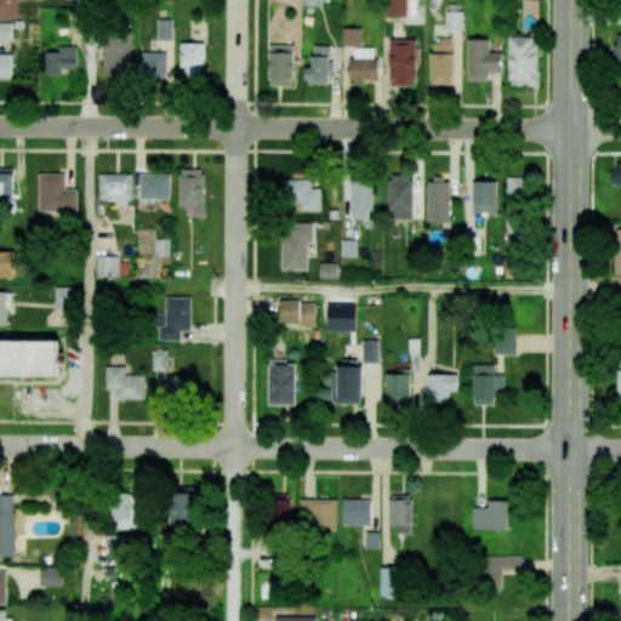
[(0,16),(0,0),(18,0),(18,16),(0,16)]
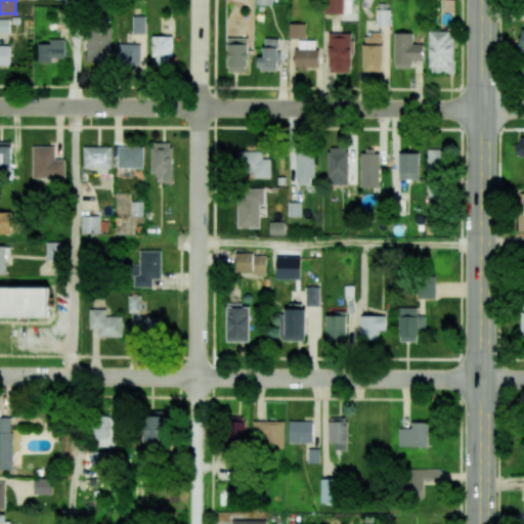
[(342,14),(342,0),(323,0),(323,14),(342,14)]
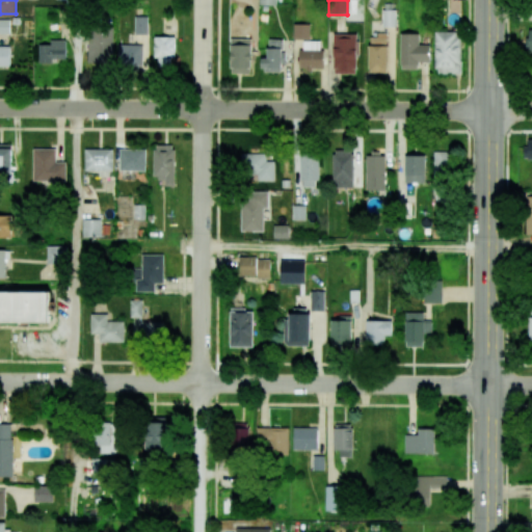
[(395,26),(396,9),(382,9),(382,26),(395,26)]
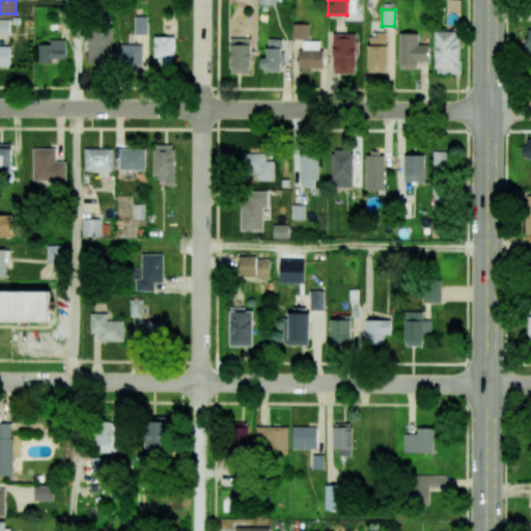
[(147,34),(147,17),(134,17),(134,34),(147,34)]
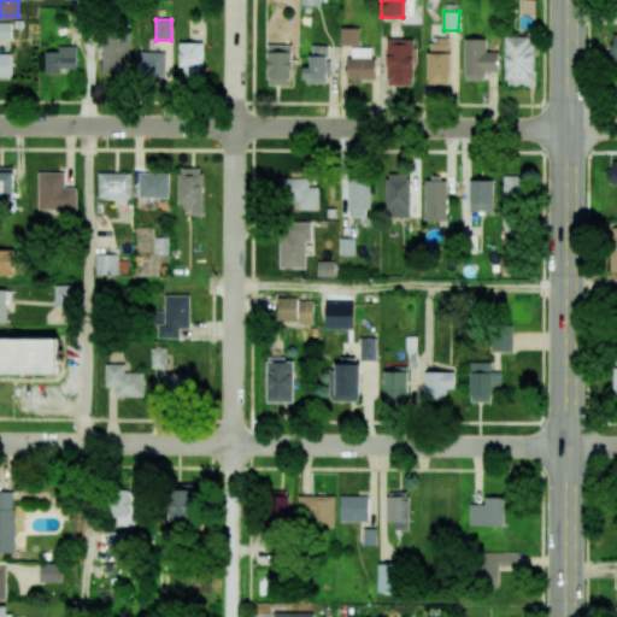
[(0,39),(0,22),(11,22),(11,39),(0,39)]
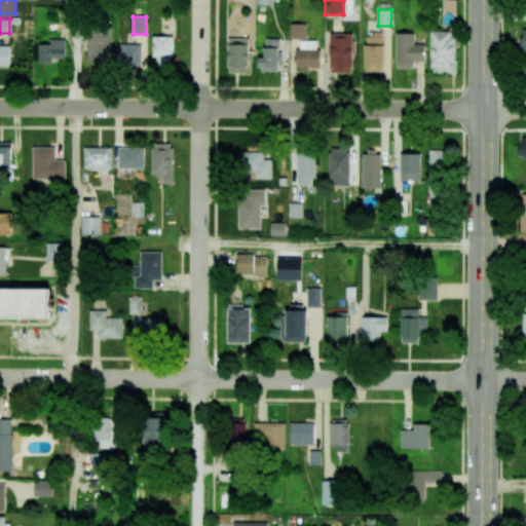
[(290,38),(305,39),(306,24),(291,24),(290,38)]
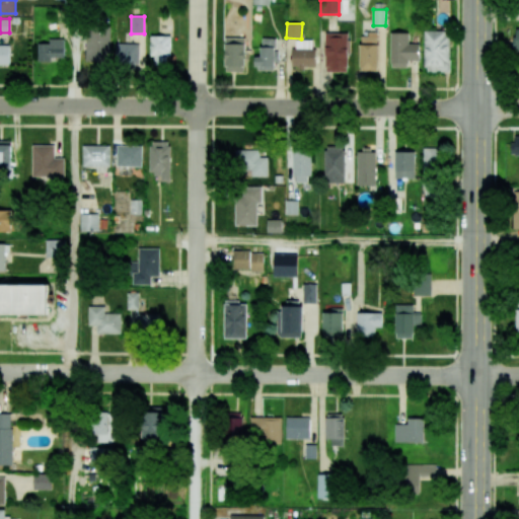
[(86,62),(110,61),(110,27),(85,27),(86,62)]
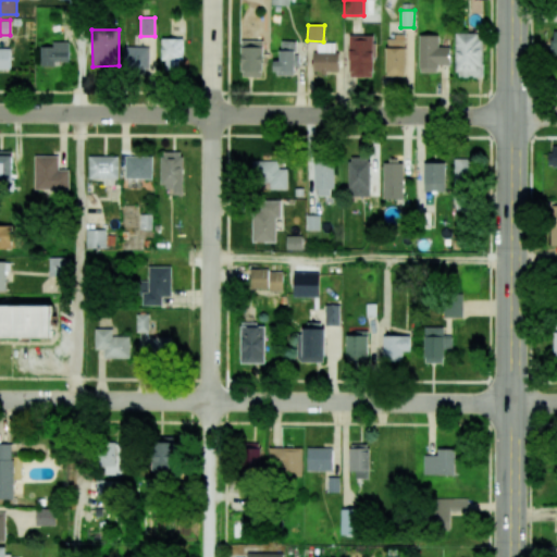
[(456,77),(482,77),(482,33),(456,33),(456,77)]
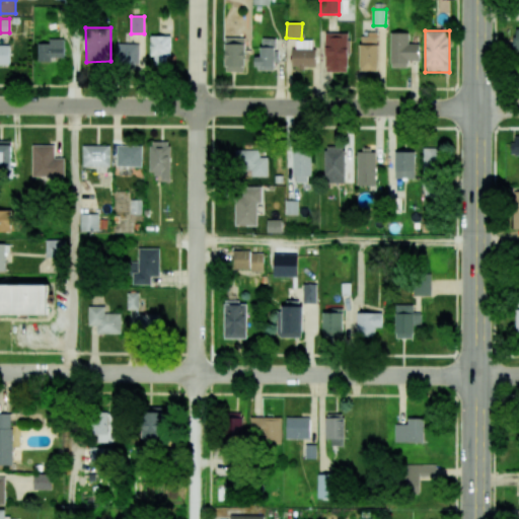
[(348,32),(325,32),(325,71),(348,71),(348,32)]
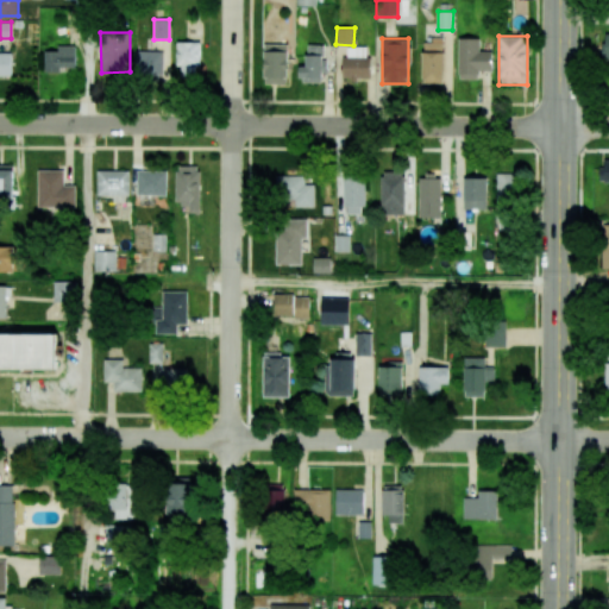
[(493,71),(493,51),(479,51),(479,38),(458,38),(458,80),(478,79),(478,71),(493,71)]
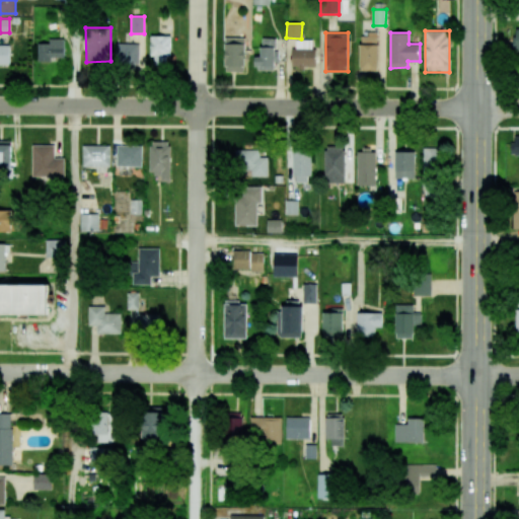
[(378,33),(360,33),(359,71),(378,71),(378,33)]
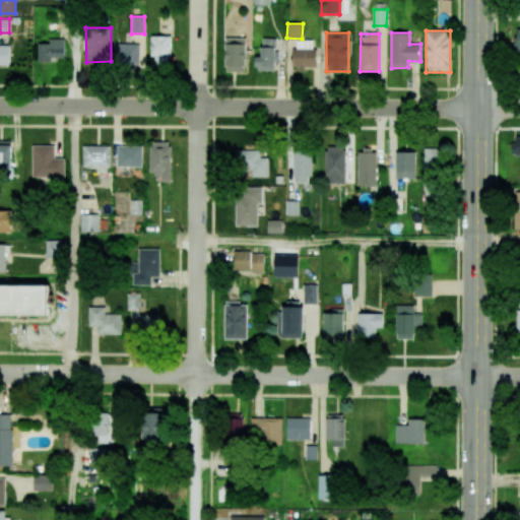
[(150,57),(155,57),(155,65),(166,66),(166,57),(171,57),(171,36),(150,36),(150,57)]
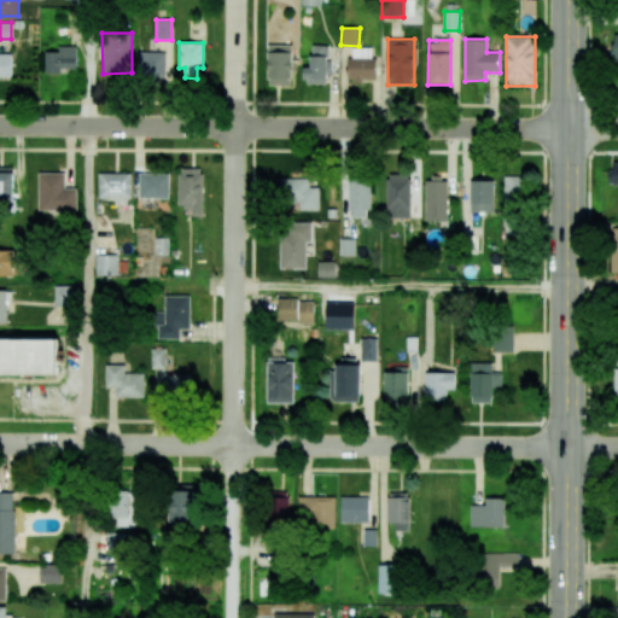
[(292,45),(268,45),(267,85),(291,86),(292,45)]
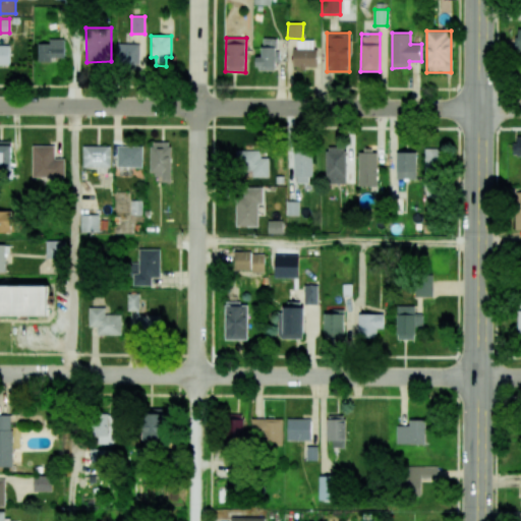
[(276,70),(276,39),(263,38),(262,57),(255,56),(255,69),(276,70)]
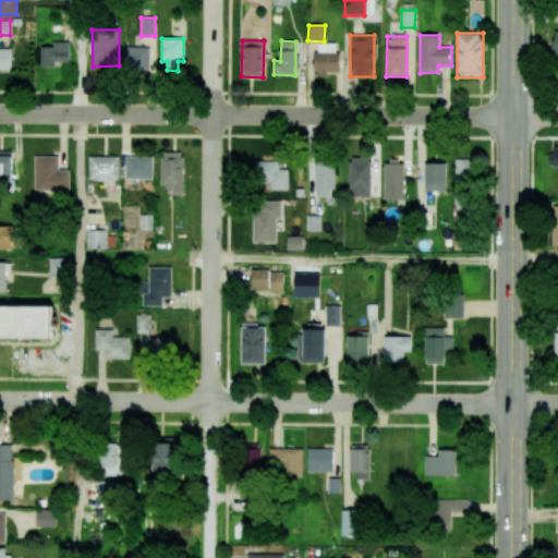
[(69,61),(69,41),(52,41),(52,47),(40,47),(41,67),(55,65),(55,62),(69,61)]
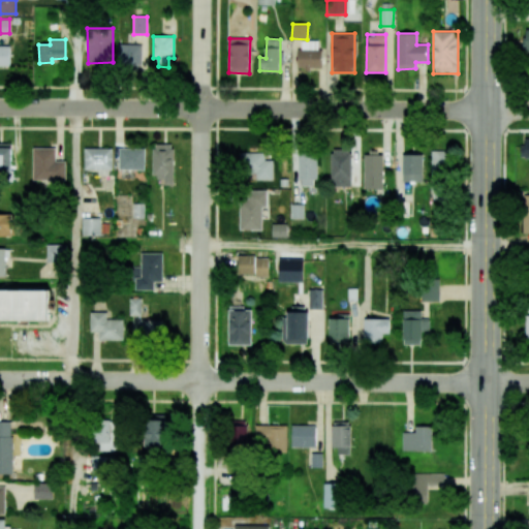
[(321,40),(299,40),(299,68),(320,68),(321,40)]
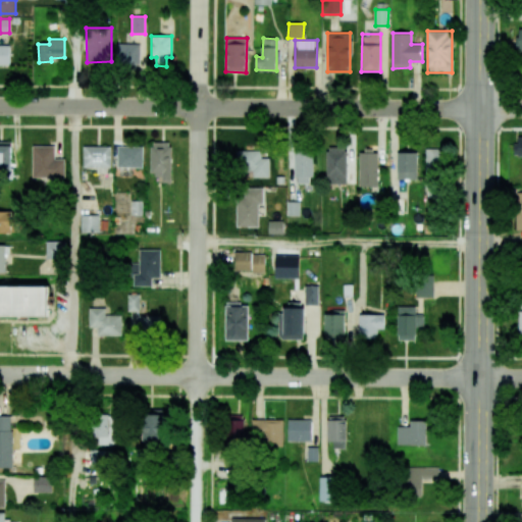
[(140,64),(140,44),(116,44),(115,63),(140,64)]
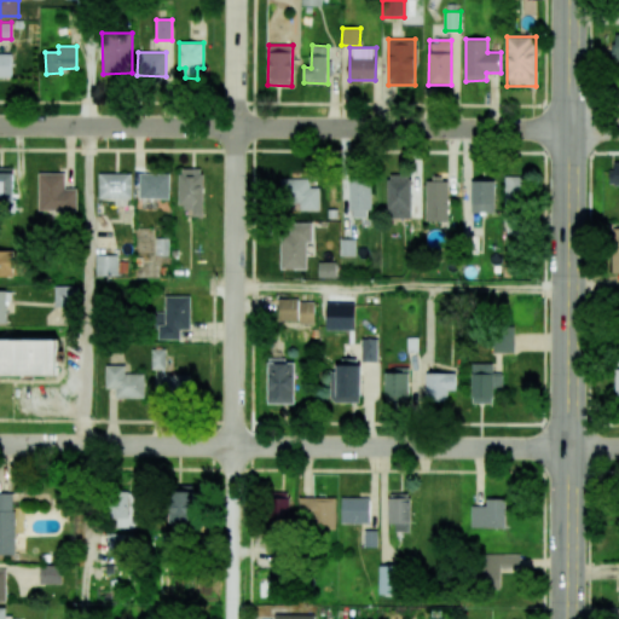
[(0,76),(0,53),(11,53),(11,76),(0,76)]
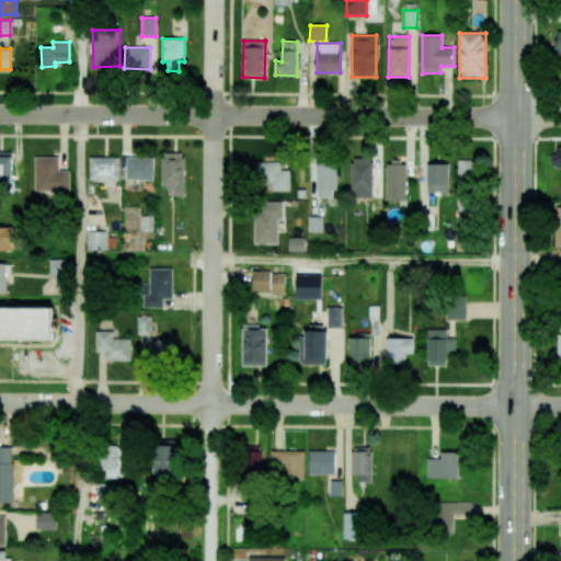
[(13,152),(0,151),(0,186),(12,186),(13,152)]
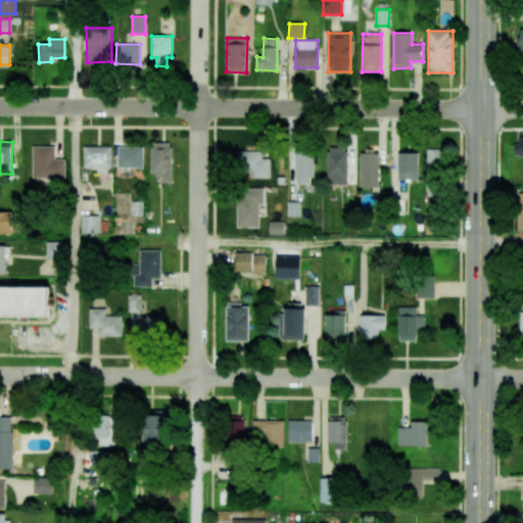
[(151,176),(162,176),(162,183),(172,183),(171,142),(151,142),(151,176)]
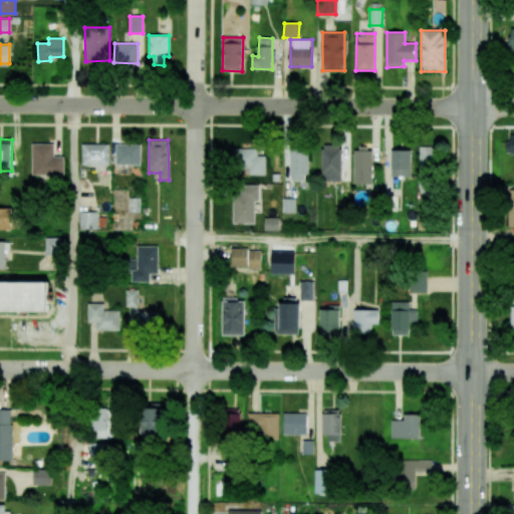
[(64,157),(53,157),(54,144),(32,144),(32,175),(63,175),(64,157)]
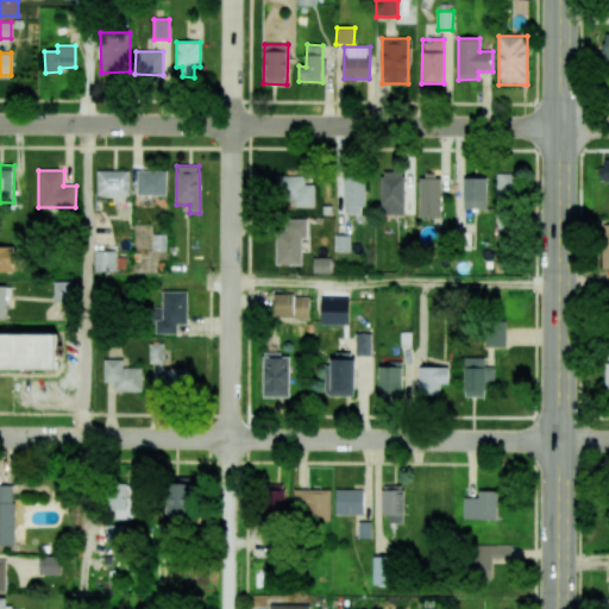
[(96,196),(113,196),(113,202),(127,202),(129,170),(98,170),(96,196)]
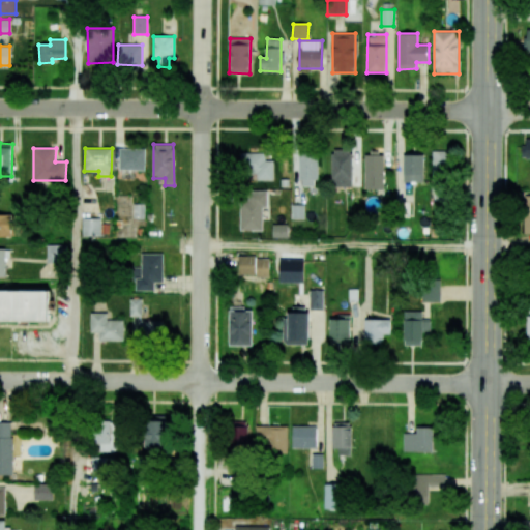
[(119,170),(145,171),(145,148),(119,148),(119,170)]
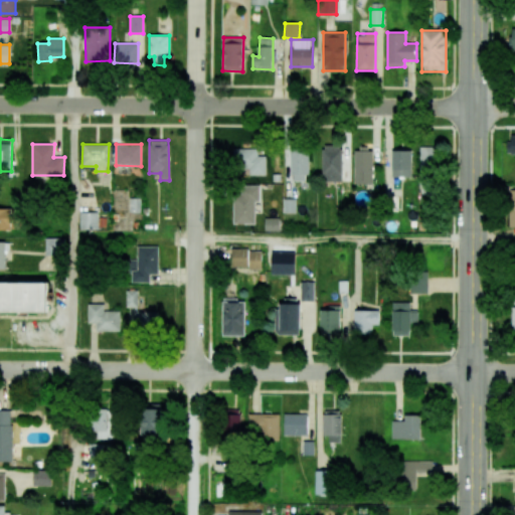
[(342,145),(323,145),(322,181),(342,181),(342,145)]
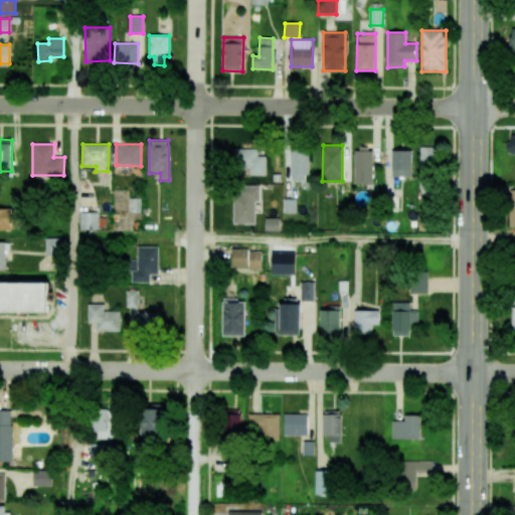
[(418,197),(434,197),(436,147),(419,146),(418,197)]
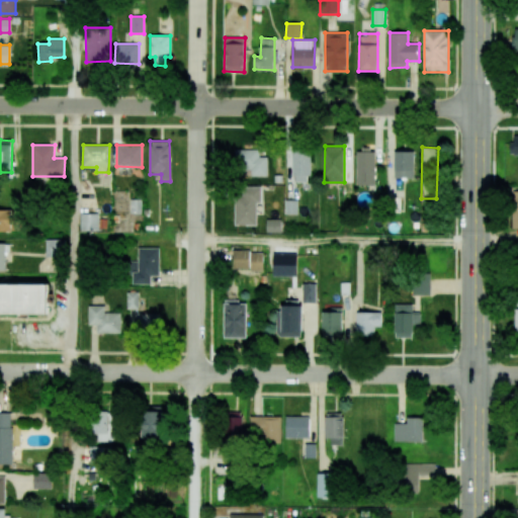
[(259,150),(235,149),(234,169),(251,170),(251,176),(267,176),(267,157),(259,157),(259,150)]
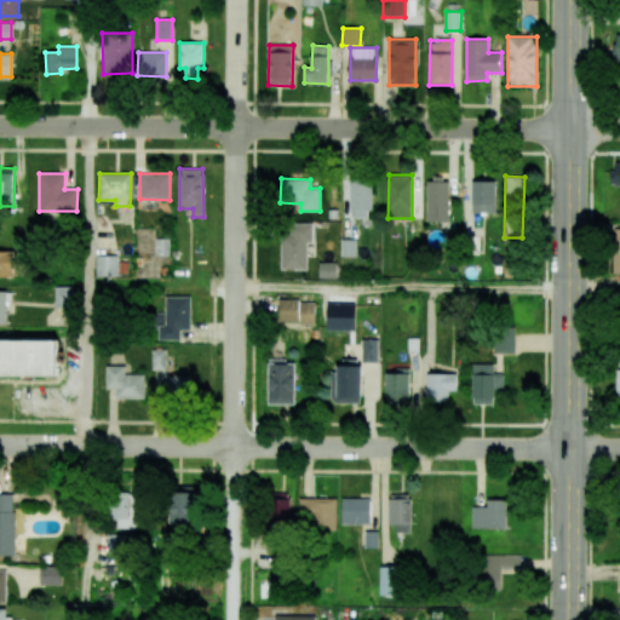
[(350,218),(371,218),(369,179),(350,181),(350,218)]
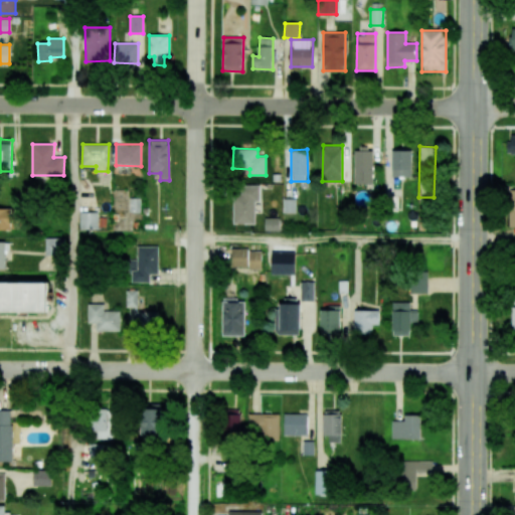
[(411,177),(411,150),(391,150),(391,177),(411,177)]
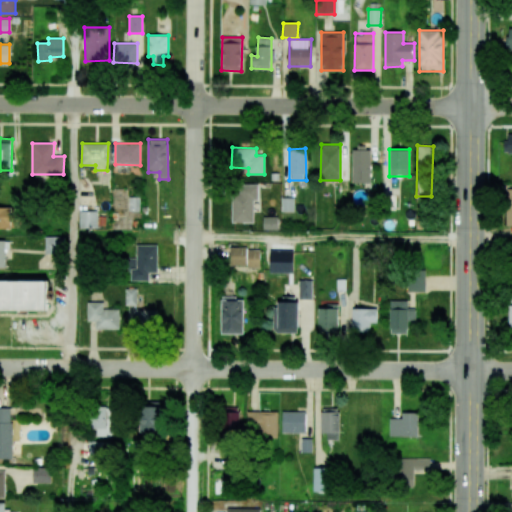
[(370,183),(371,150),(352,150),(352,183),(370,183)]
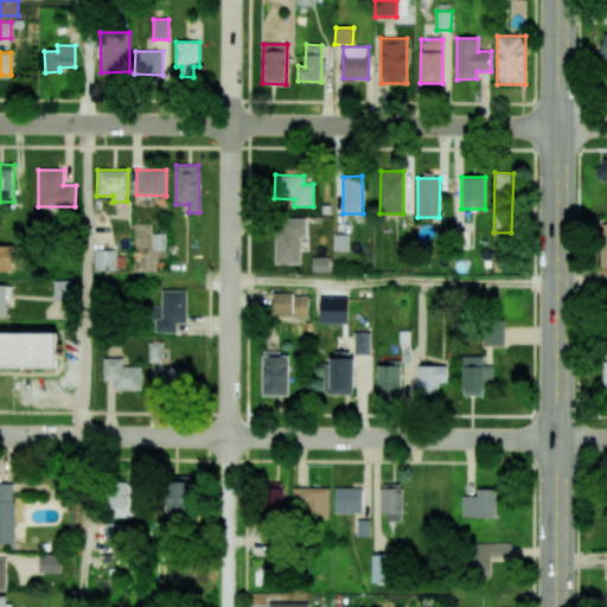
[(275,263),(300,263),(300,237),(306,237),(306,221),(275,219),(275,263)]
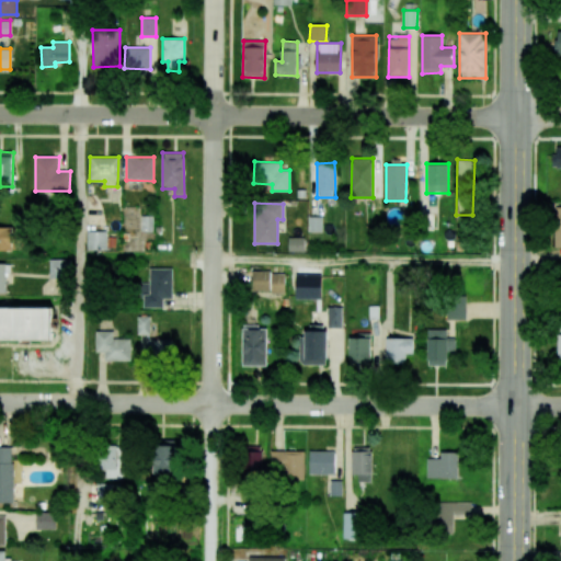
[(0,251),(12,251),(12,227),(0,227),(0,251)]
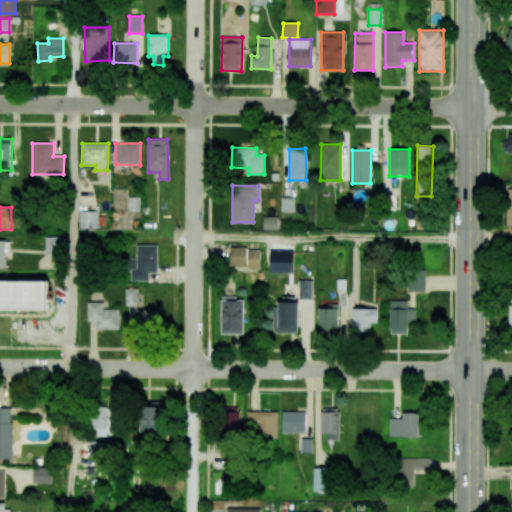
[(97,227),(97,211),(79,211),(79,227),(97,227)]
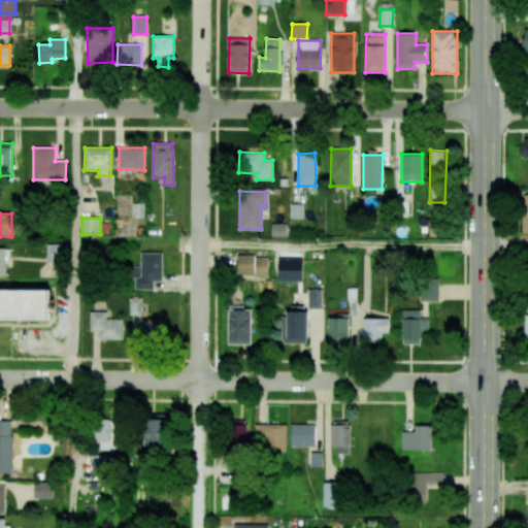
[(287,224),(271,224),(271,236),(287,236),(287,224)]
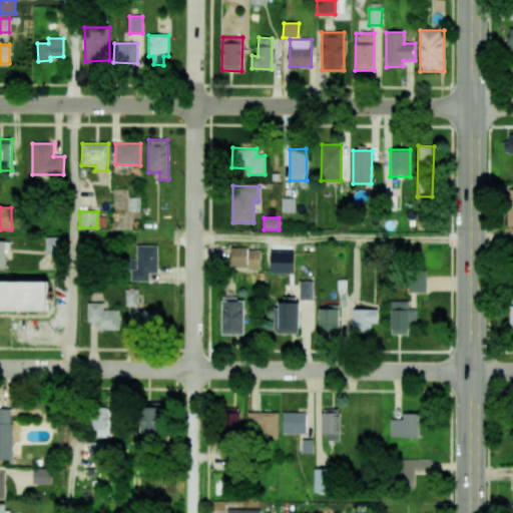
[(64,237),(45,236),(45,254),(63,254),(64,237)]
